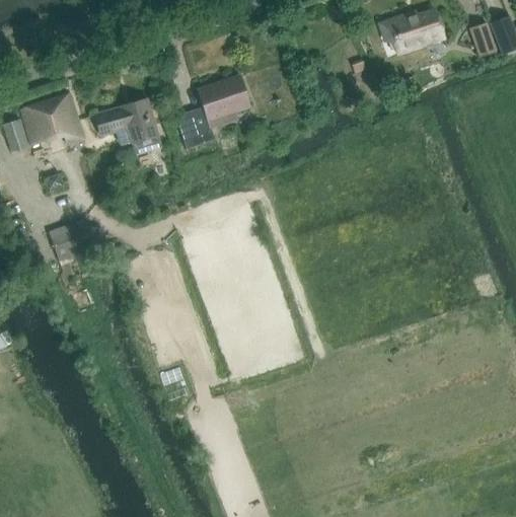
[(416,15),(415,12),(381,24),(387,42),(393,40),(398,54),(446,38),(436,9),(416,15)]
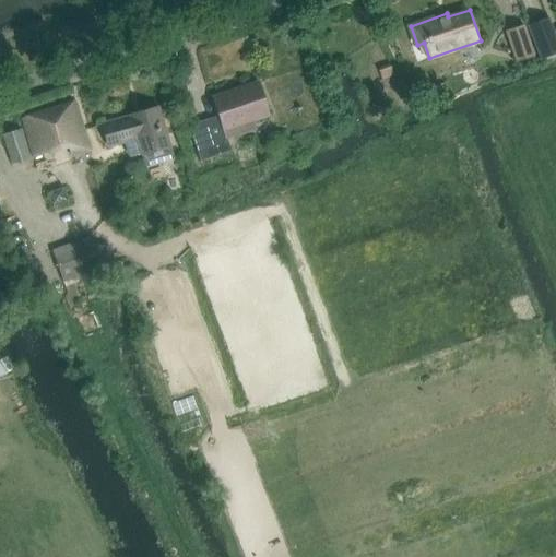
[(555,25),(551,15),(530,23),(543,57),(555,51),(555,25)]
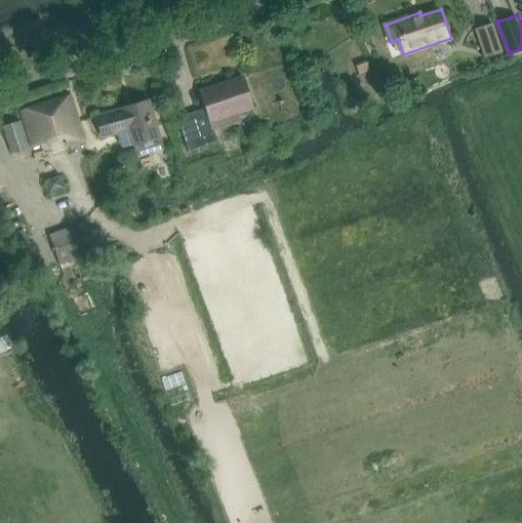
[(503,51),(492,23),(476,29),(485,56),(503,51)]
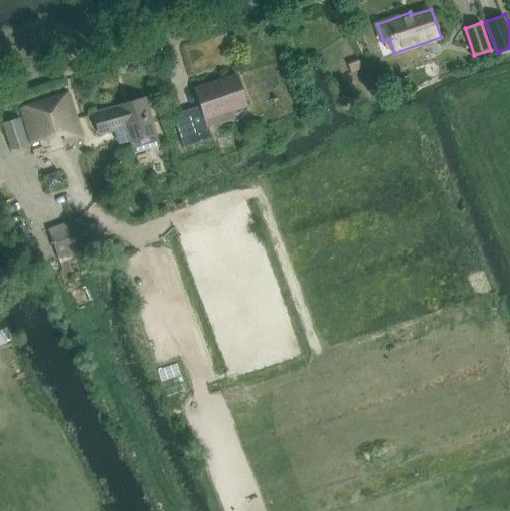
[(212,137),(209,126),(230,119),(233,110),(248,105),(238,74),(197,87),(203,108),(191,112),(200,141),(212,137)]
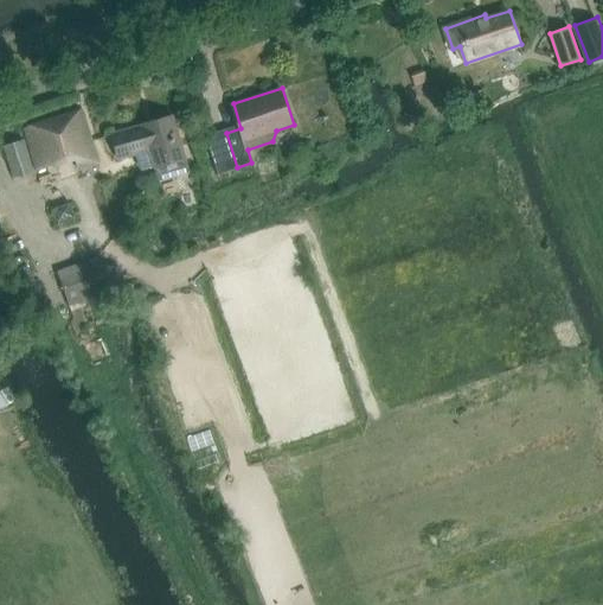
[(82,108),(29,123),(42,169),(71,159),(72,164),(79,161),(81,167),(97,163),(82,108)]
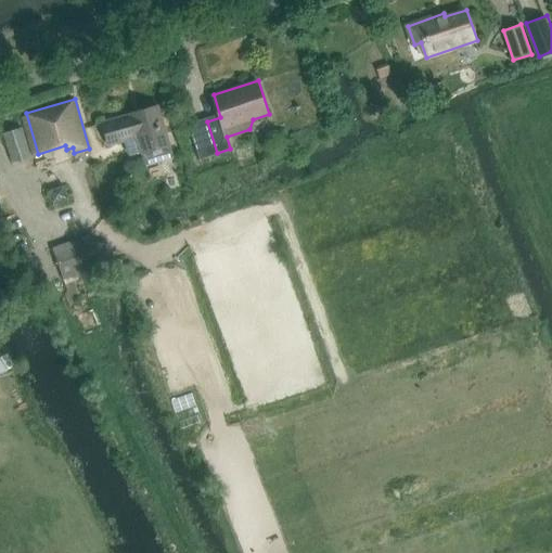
[(170,144),(159,107),(103,123),(108,143),(132,137),(136,149),(141,146),(143,152),(170,144)]
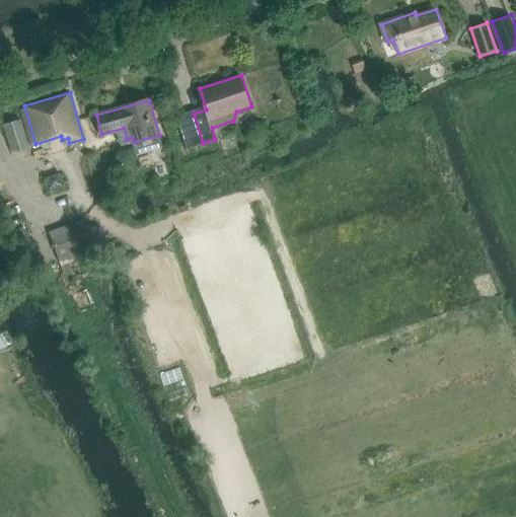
[(30,145),(22,118),(5,123),(13,150),(30,145)]
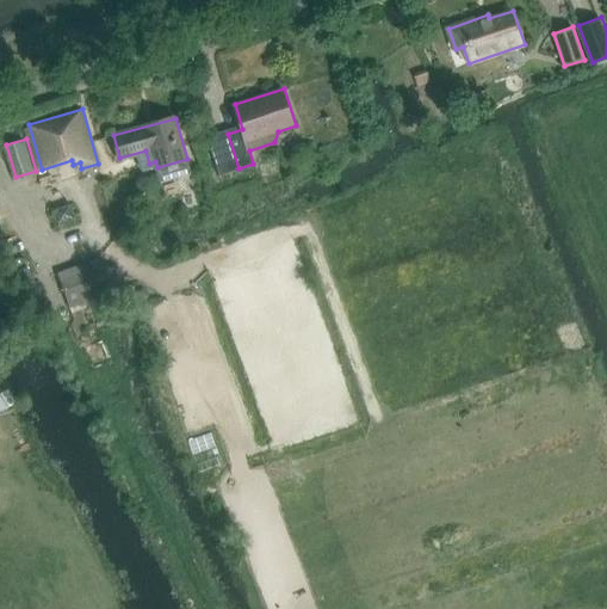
[(72,216),(68,204),(54,209),(57,220),(72,216)]
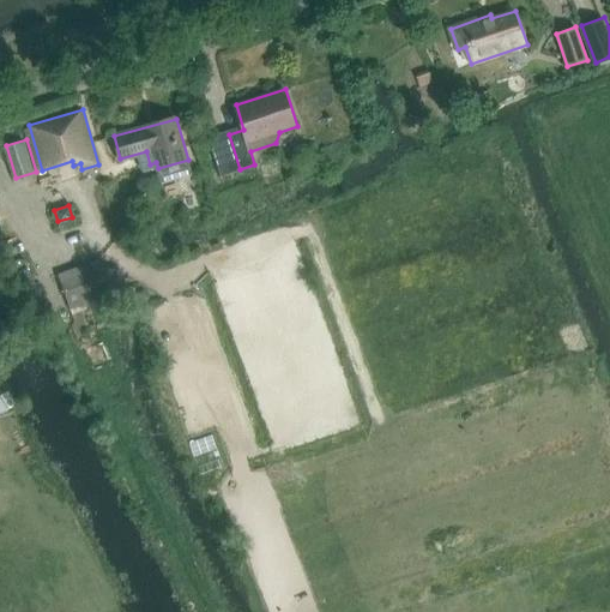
[(80,316),(116,303),(100,258),(59,273),(72,309),(77,307),(80,316)]
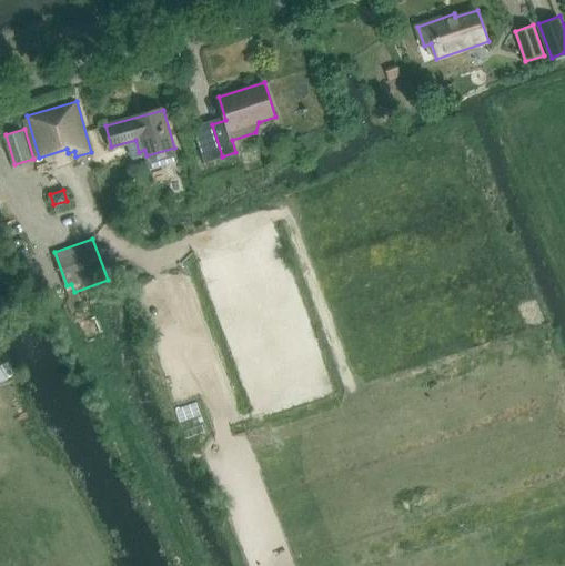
[(28,245),(17,251),(40,295),(50,290),(28,245)]
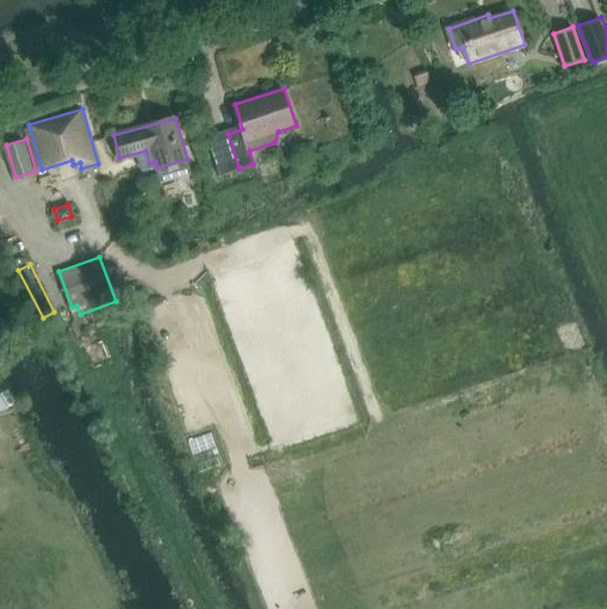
[(2,392),(11,405),(18,400),(10,387),(2,392)]
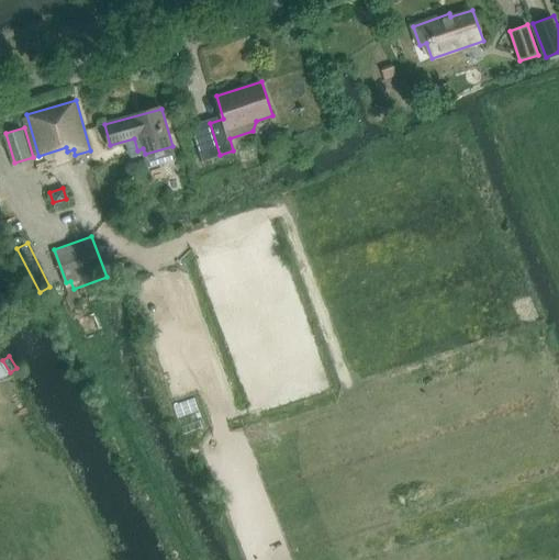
[(0,378),(10,373),(0,360),(0,378)]
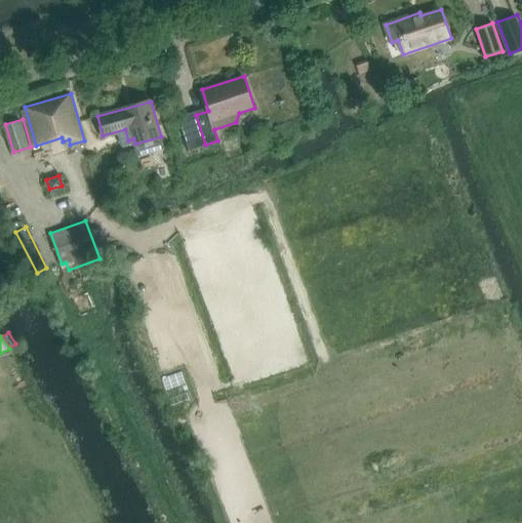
All buildings are outlined.
